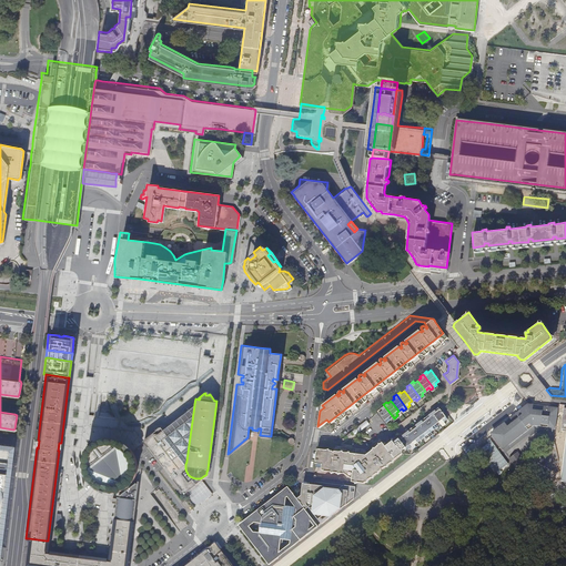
[(554,426),(556,411),(556,405),(547,404),(537,403),(526,402),(508,415),(512,420),(509,421),(505,424),(503,420),(489,431),(489,433),(499,446),(504,443),(507,443),(525,430),(527,433),(528,435),(535,430),(535,428),(536,424),(554,426)]
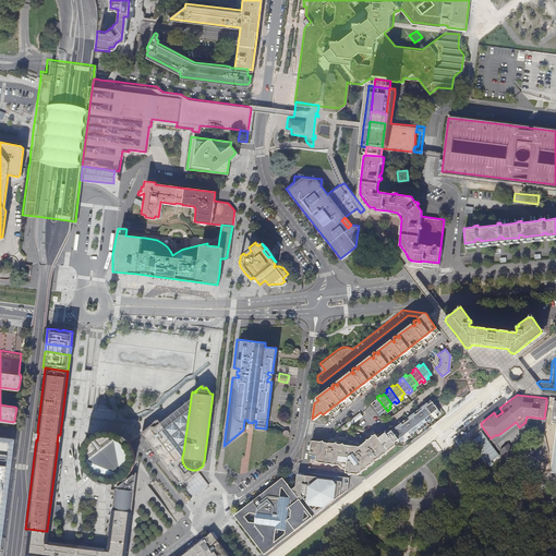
[(371,403),(378,413),(382,411),(384,413),(387,411),(376,397),(373,399),(374,401),(371,403)]
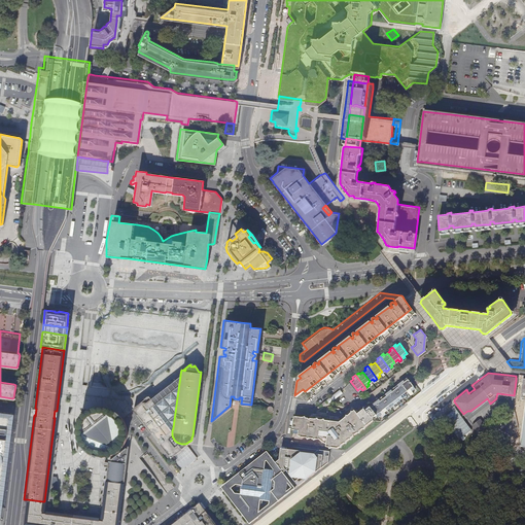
[(180,376),(163,388),(164,390),(166,393),(179,383),(180,376)]
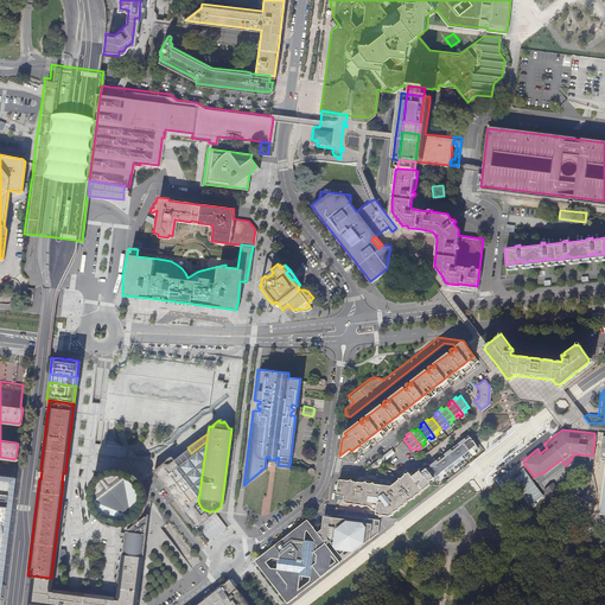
[(473,443),(467,435),(465,438),(463,437),(459,439),(471,454),(475,451),(472,449),(477,446),(473,443)]
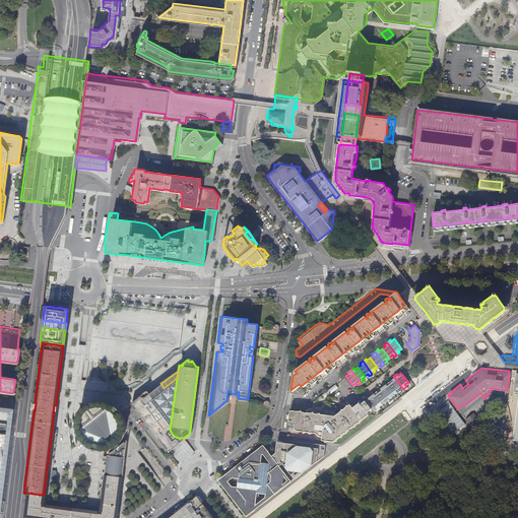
[(403,389),(393,376),(390,378),(392,380),(389,382),(395,391),(398,389),(400,391),(403,389)]
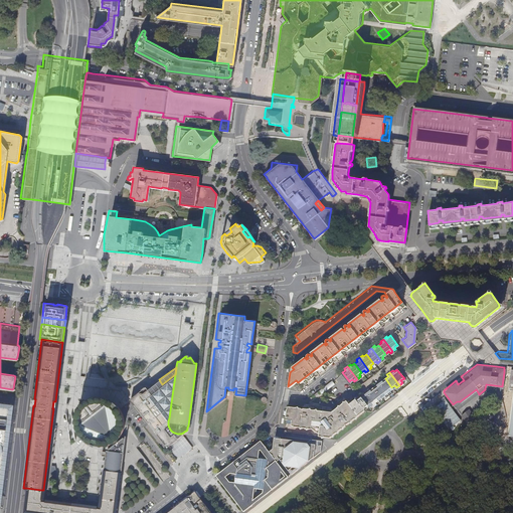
[(158,387),(151,393),(169,417),(175,374),(162,384),(160,381),(156,384),(158,387)]
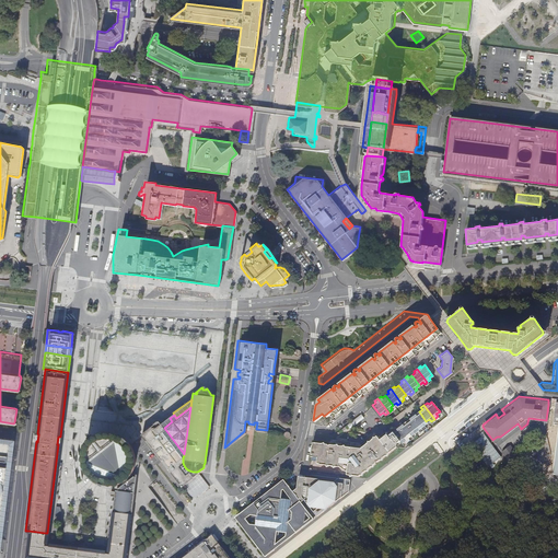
[(426,421),(419,411),(416,415),(415,413),(410,416),(421,429),(425,427),(423,425),(426,421)]
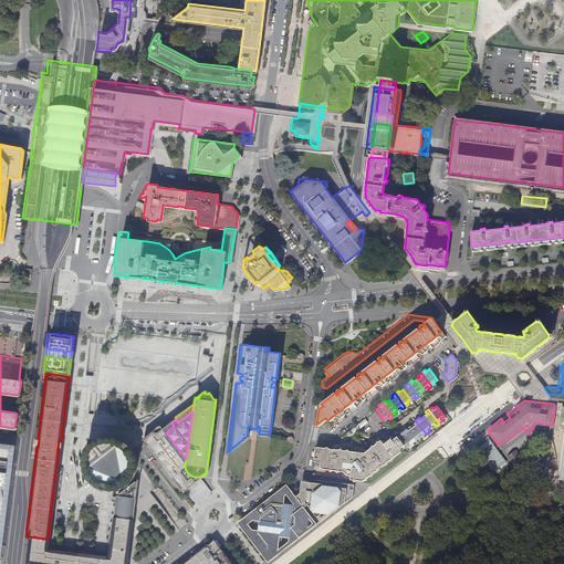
[(352,431),(365,420),(363,417),(348,428),(352,431)]
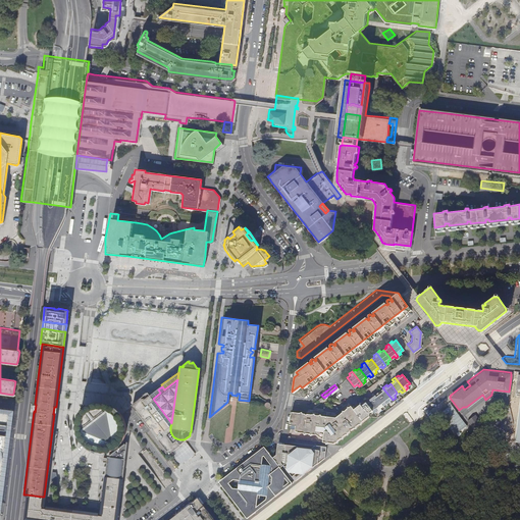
[(157,387),(149,394),(151,397),(153,399),(160,393),(158,390),(157,387)]
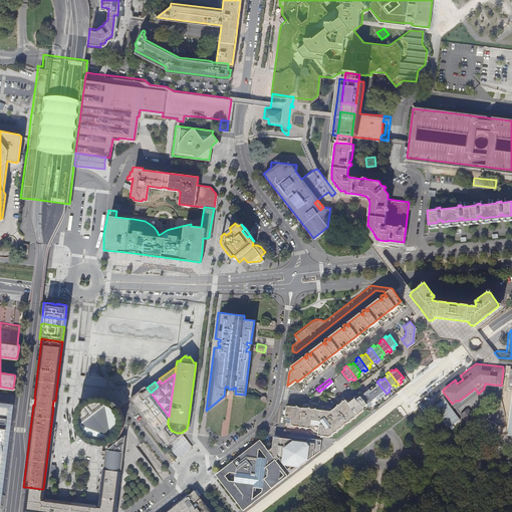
[(387,394),(376,381),(373,384),(375,385),(372,388),(379,396),(382,394),(384,396),(387,394)]
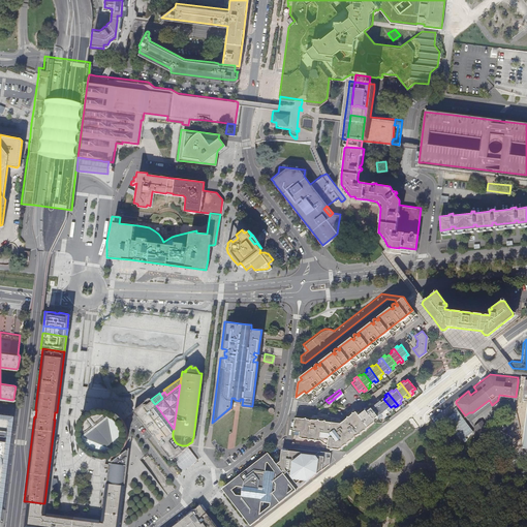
[(174,430),(174,429),(155,404),(153,402),(151,399),(149,397),(141,402),(134,407),(132,409),(171,459),(184,447),(182,445),(179,444),(177,443),(175,441),(174,439),(173,437),(173,435),(173,432),(174,430)]
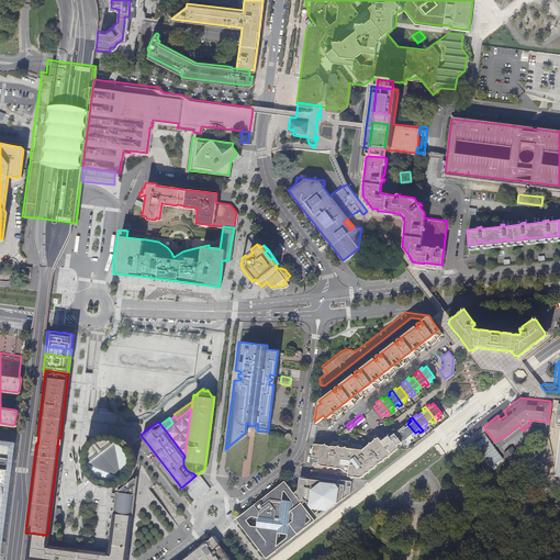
[(415,433),(407,424),(404,426),(403,424),(400,426),(410,440),(413,438),(412,436),(415,433)]
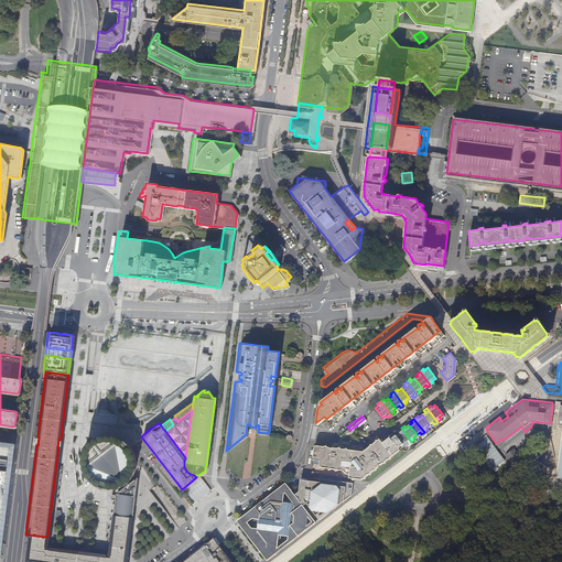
[(496,443),(500,447),(523,430),(521,427),(504,440),(500,440),(496,443)]
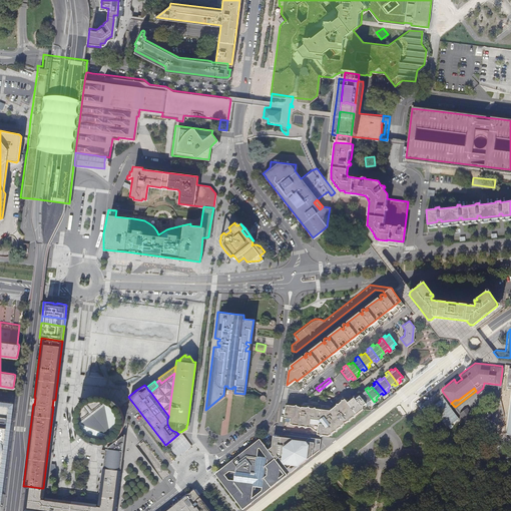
[(374,402),(365,389),(362,392),(363,394),(360,396),(365,402),(367,405),(370,402),(371,404),(374,402)]
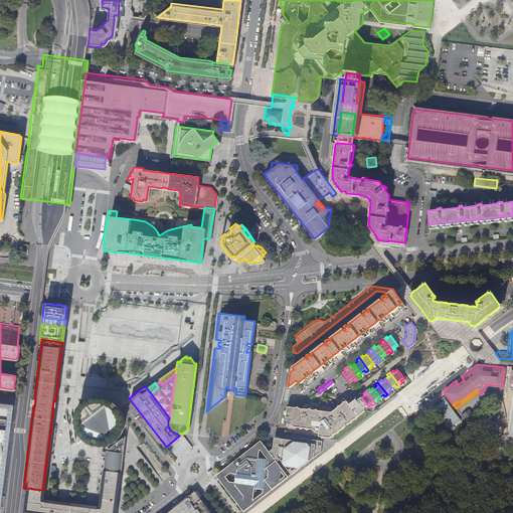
[(345,399),(332,409),(328,406),(302,403),(301,407),(294,406),(286,405),(285,415),(284,418),(285,418),(291,419),(290,422),(290,425),(310,428),(318,433),(317,436),(328,437),(343,425),(344,423),(346,422),(363,409),(363,406),(366,403),(361,397),(360,395),(355,399),(354,397),(348,402),(345,399)]
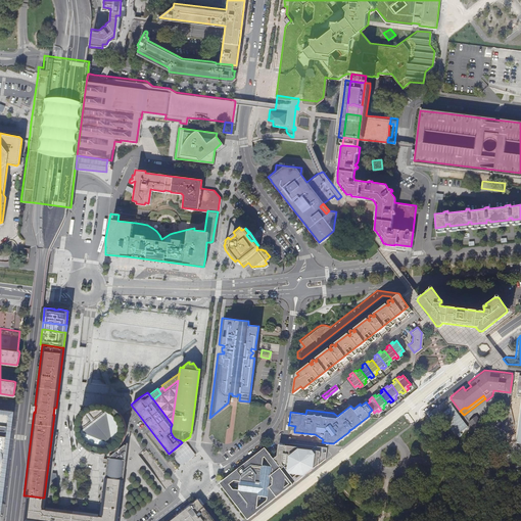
[(87,408),(86,405),(81,409),(83,411),(82,412),(81,413),(80,415),(78,417),(77,420),(76,423),(76,425),(76,427),(76,429),(73,429),(72,419),(69,419),(68,419),(69,429),(67,429),(67,435),(70,435),(73,445),(75,445),(74,435),(76,434),(77,436),(78,438),(79,441),(81,443),(82,445),(84,446),(86,448),(88,450),(90,451),(92,451),(94,452),(95,452),(97,453),(99,453),(100,453),(102,453),(105,452),(106,452),(107,452),(108,451),(110,450),(111,450),(112,448),(114,447),(115,446),(116,445),(119,443),(120,441),(122,439),(123,435),(124,434),(124,432),(124,430),(124,428),(124,427),(124,425),(124,423),(123,420),(122,417),(120,415),(119,413),(117,411),(115,410),(113,409),(111,407),(109,406),(107,406),(105,405),(102,404),(100,404),(98,404),(96,405),(93,405),(91,406),(89,407),(87,408)]
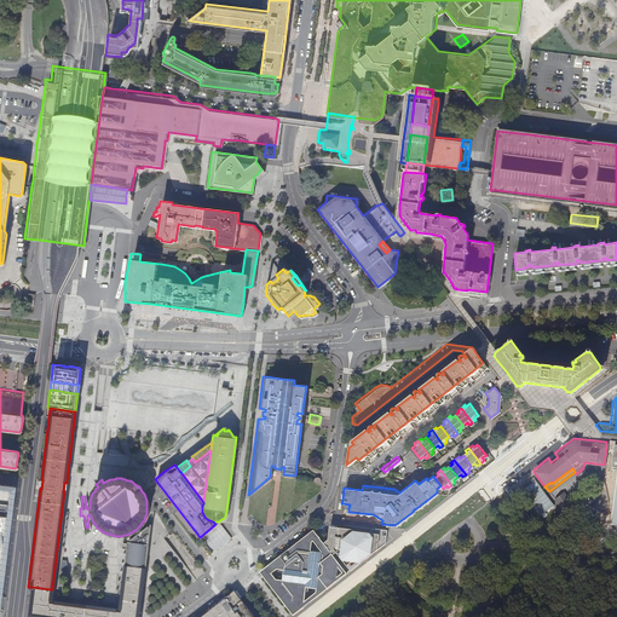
[(0,595),(0,593),(10,515),(0,513),(0,508),(11,511),(13,491),(13,489),(0,486),(0,595)]
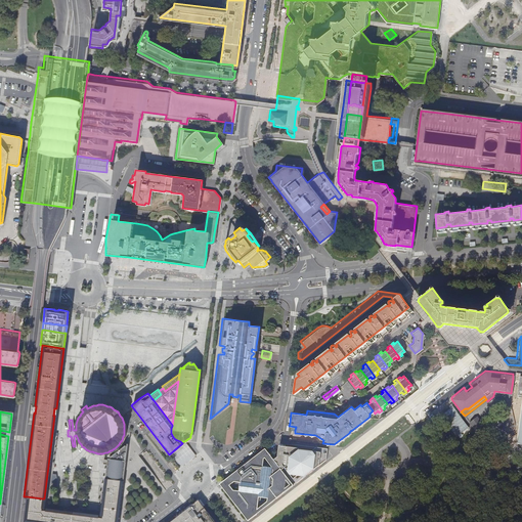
[(469,421),(480,435),(487,429),(476,415),(469,421)]
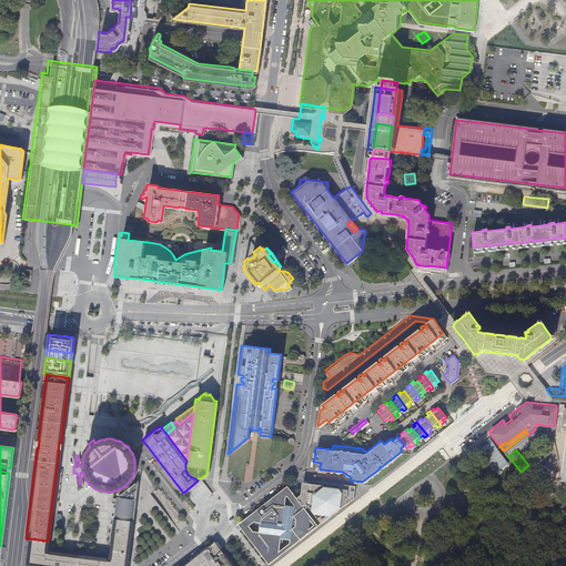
[(130,499),(135,499),(137,489),(138,479),(137,479),(137,481),(129,486),(127,484),(125,485),(124,486),(122,487),(121,488),(122,491),(117,495),(115,497),(120,498),(122,501),(124,503),(128,503),(129,501),(130,499)]
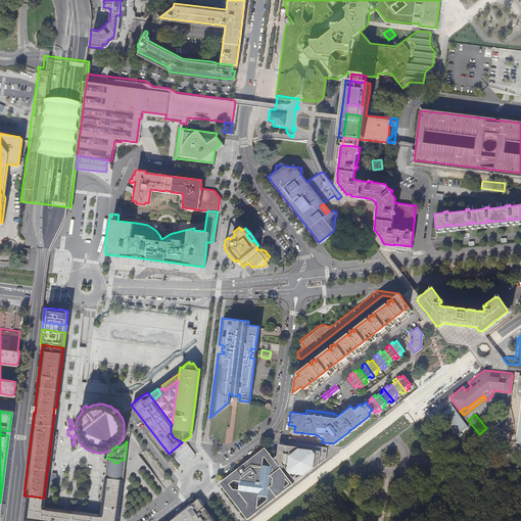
[(264,446),(223,478),(239,480),(238,483),(237,483),(237,485),(238,485),(237,488),(222,486),(246,518),(291,483),(271,456),(270,464),(270,465),(267,465),(267,464),(265,463),(265,464),(262,464),(263,457),(265,455),(263,452),(264,446)]
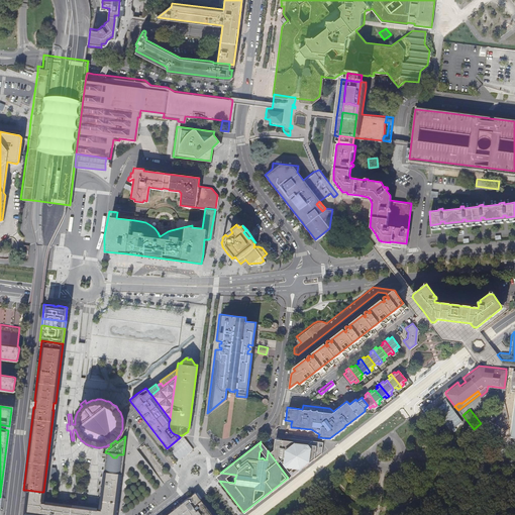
[(167,452),(174,461),(176,459),(168,449),(167,450),(167,452)]
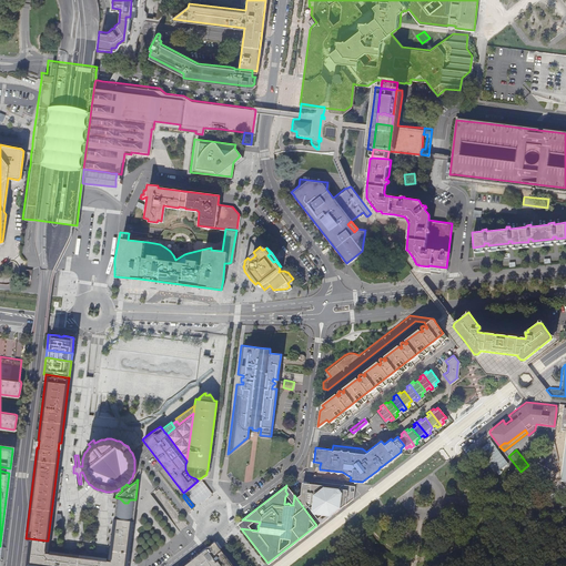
[(120,498),(115,497),(113,512),(113,518),(117,518),(130,521),(132,521),(133,514),(134,503),(135,499),(130,499),(129,501),(128,503),(124,503),(122,501),(120,498)]
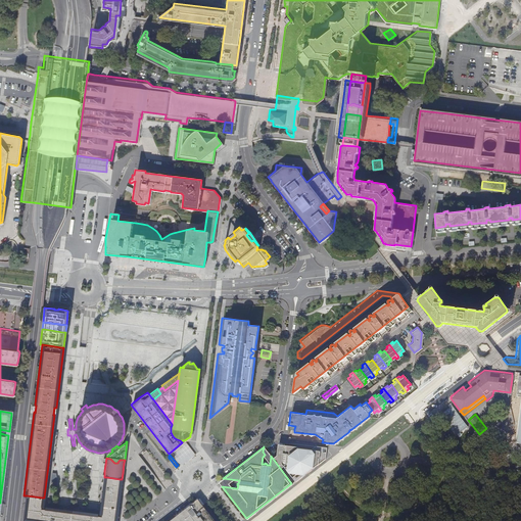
[(106,483),(103,482),(102,490),(107,491),(106,492),(105,492),(103,512),(115,513),(120,479),(107,477),(106,483)]
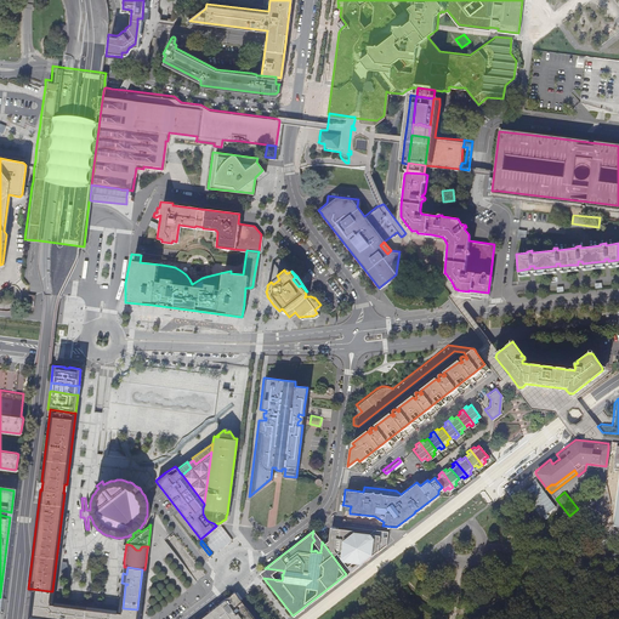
[(138,618),(140,613),(145,569),(142,569),(137,609),(123,608),(125,585),(126,585),(128,584),(121,583),(119,609),(120,609),(120,612),(117,611),(117,608),(97,606),(64,602),(54,601),(54,603),(50,602),(50,601),(50,600),(51,600),(52,591),(50,591),(32,589),(30,600),(28,614),(32,614),(32,618),(41,618),(138,618)]
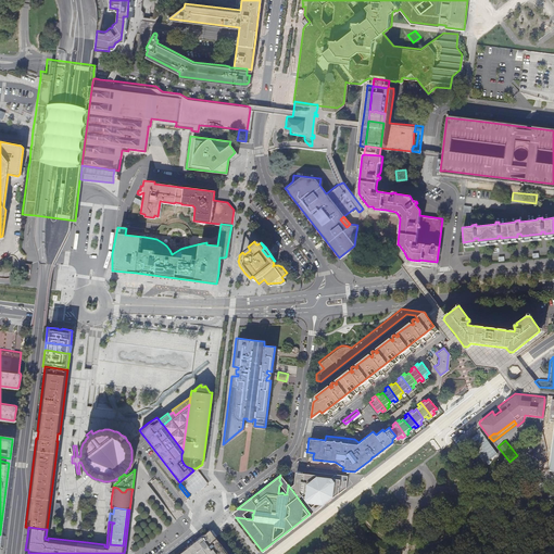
[(228,553),(210,529),(177,553),(228,553)]
